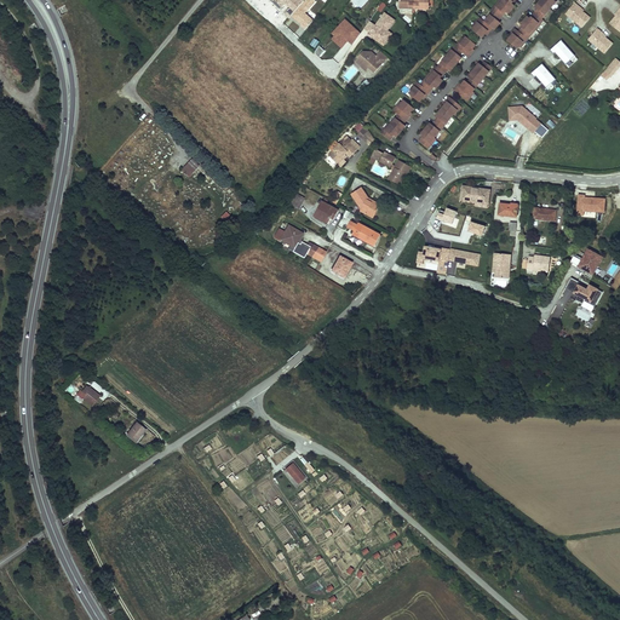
[(291,17),(305,0),(276,0),(283,6),(287,3),(291,6),(286,12),(291,17)]
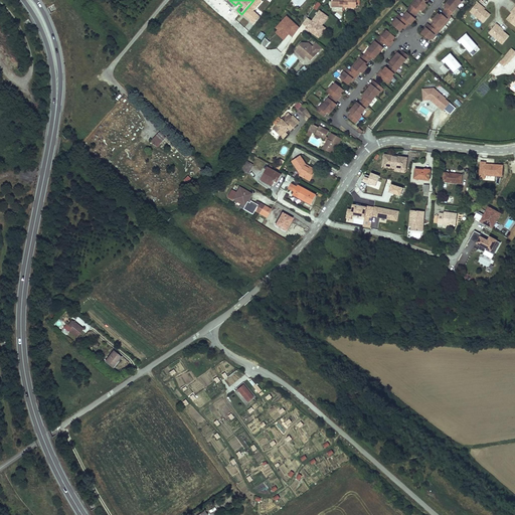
[(344,0),(344,8),(356,9),(356,0),(344,0)]
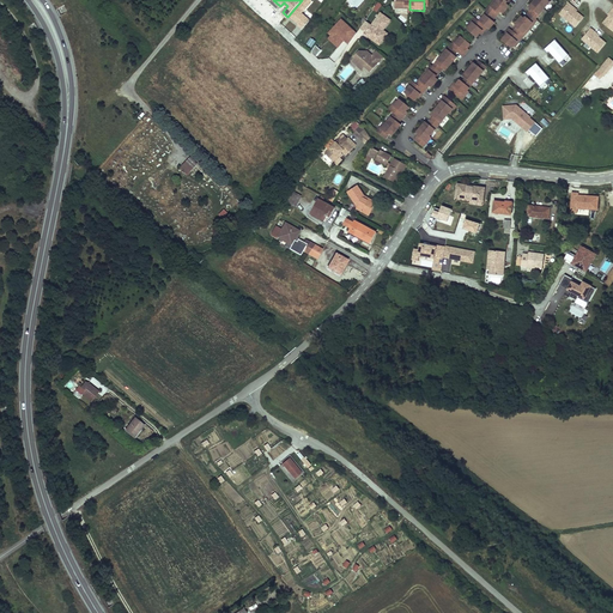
[(467,25),(465,28),(474,36),(477,32),(480,29),(481,30),(485,26),(487,29),(491,23),(490,22),(491,19),(497,12),(498,11),(501,13),(508,5),(505,2),(505,1),(507,2),(508,0),(492,0),(489,5),(490,6),(486,10),(478,20),(472,16),(469,19),(471,20),(467,25)]
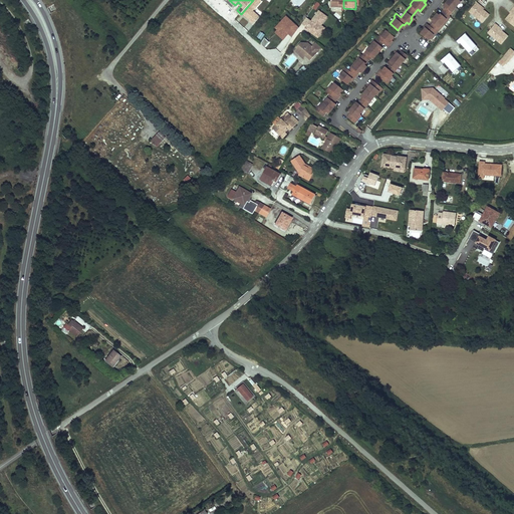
[(423,30),(421,34),(429,40),(431,38),(434,34),(435,35),(438,32),(436,31),(439,28),(440,29),(444,24),(448,20),(447,19),(449,16),(456,7),(462,0),(448,0),(445,5),(447,6),(445,8),(443,11),(440,14),(441,14),(440,15),(438,13),(435,17),(432,20),(434,22),(433,23),(430,26),(427,24),(424,27),(426,28),(423,30)]
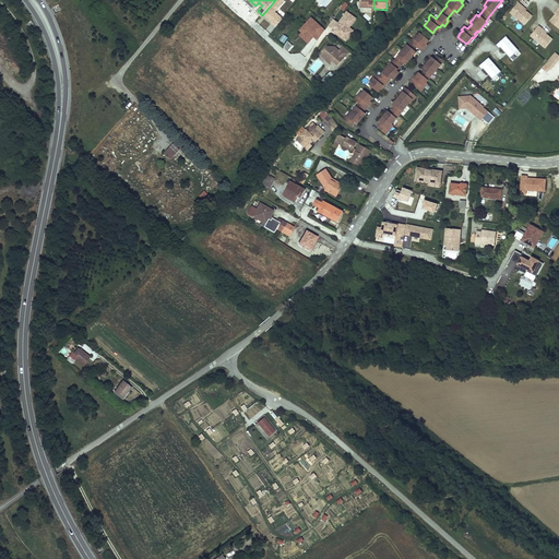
[(526,12),(522,9),(523,7),(519,3),(510,13),(525,26),(533,18),(526,12)]
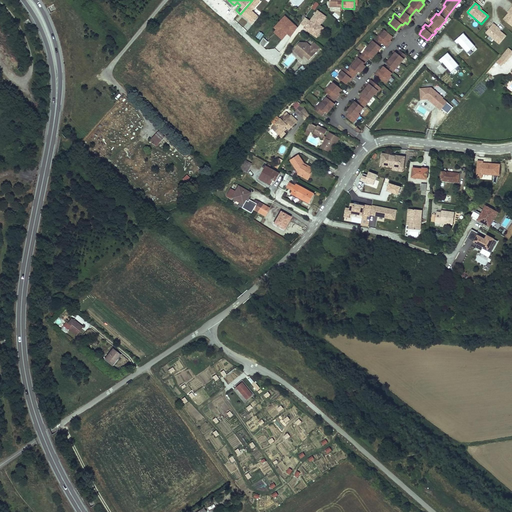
[(321,25),(327,15),(317,9),(311,20),(305,16),(299,26),(318,37),(325,27),(321,25)]
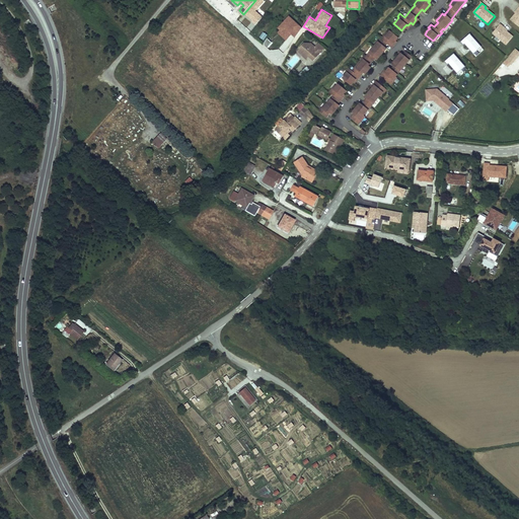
[(286,41),(292,34),(294,36),(303,27),(289,15),(278,27),(280,29),(278,32),(286,41)]
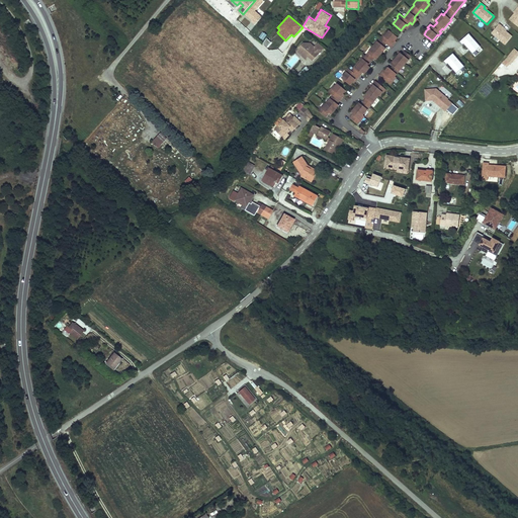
[(503,26),(499,24),(492,33),(506,45),(512,36),(506,31),(502,28),(503,26)]
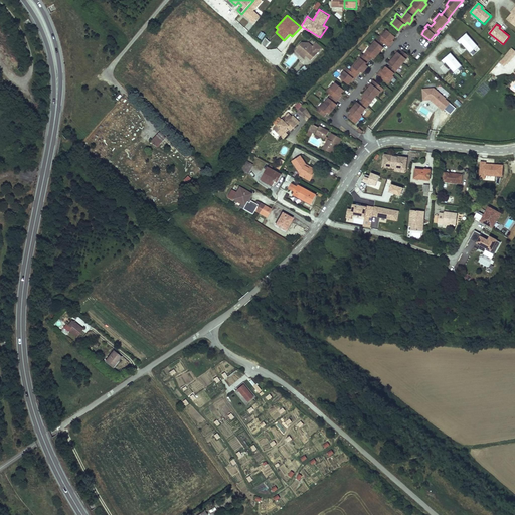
[(276,33),(272,30),(263,42),(267,45),(276,33)]
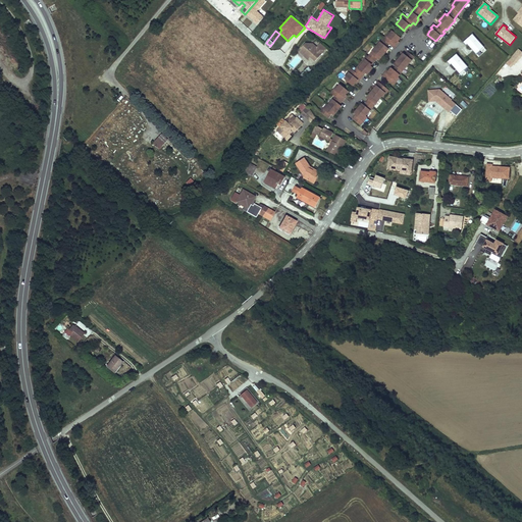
[(347,77),(345,80),(353,86),(356,83),(358,80),(359,81),(362,77),(364,74),(364,73),(365,72),(367,74),(370,71),(373,68),(370,66),(371,65),(372,65),(374,62),(377,59),(378,57),(380,59),(384,54),(387,50),(385,49),(386,47),(389,44),(395,48),(397,45),(396,44),(401,38),(393,31),(390,33),(387,37),(386,36),(383,39),(375,48),(368,56),(366,60),(365,59),(361,63),(357,68),(358,69),(355,72),(354,71),(351,69),(348,72),(350,73),(347,77)]
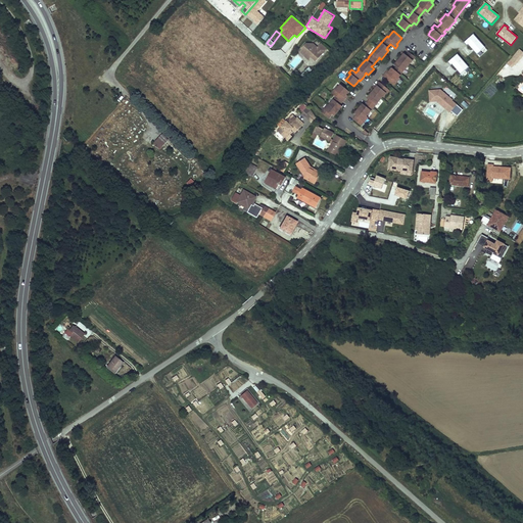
[(267,40),(270,35),(266,32),(262,37),(267,40)]
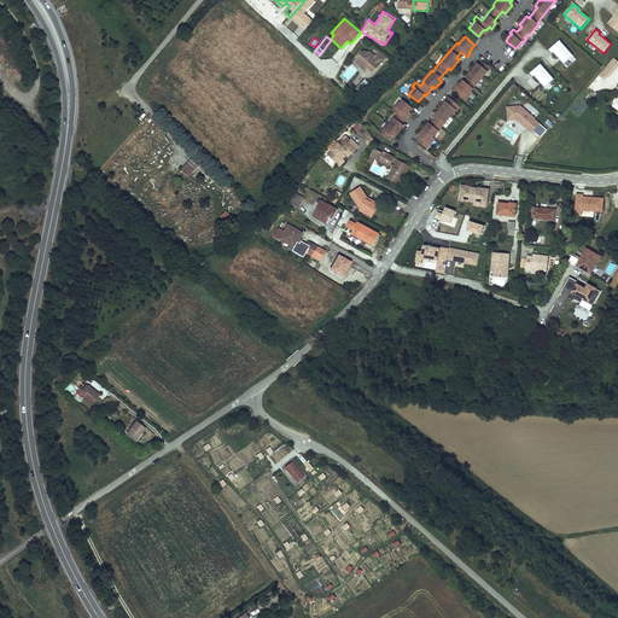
[(564,64),(573,56),(559,40),(548,50),(552,54),(553,53),(564,64)]
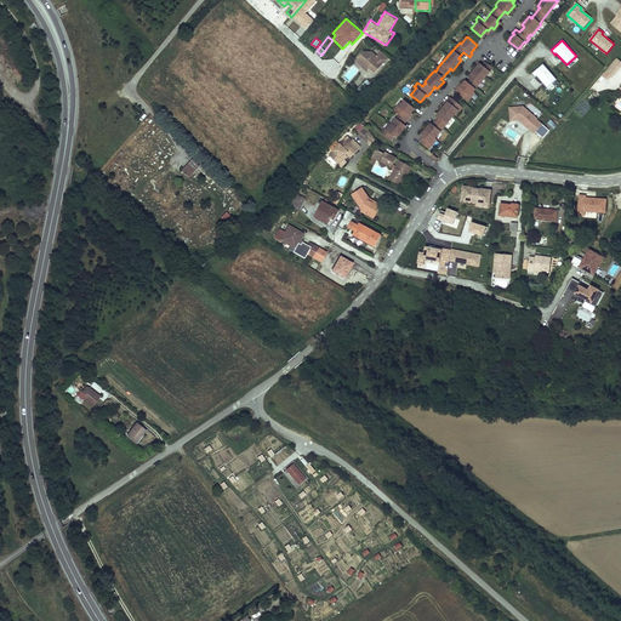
[(375,72),(388,57),(383,52),(382,51),(377,56),(372,51),(363,51),(358,57),(359,57),(355,61),(360,66),(364,62),(369,67),(375,72)]
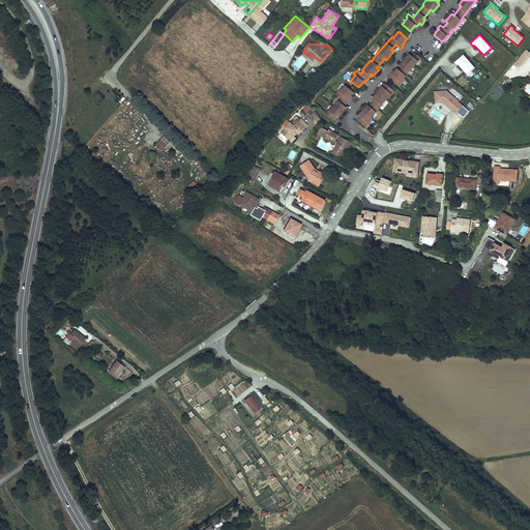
[(529,57),(529,52),(527,49),(517,61),(523,66),(529,57)]
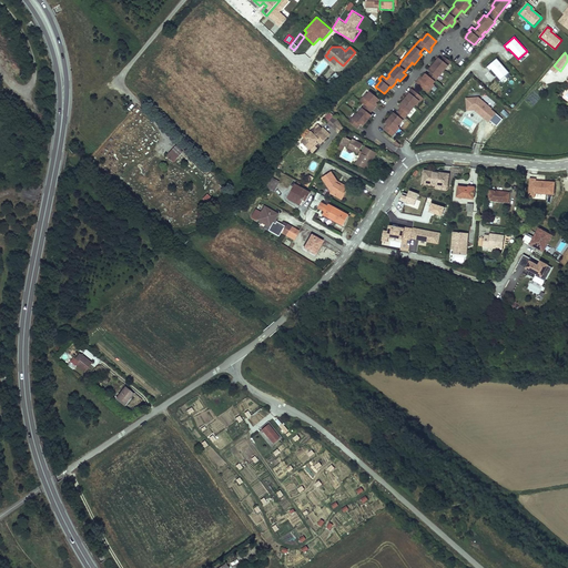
[(419,80),(416,83),(428,93),(430,89),(429,88),(450,62),(444,57),(442,60),(440,61),(438,60),(429,69),(432,71),(430,72),(428,75),(426,74),(421,81),(419,80)]
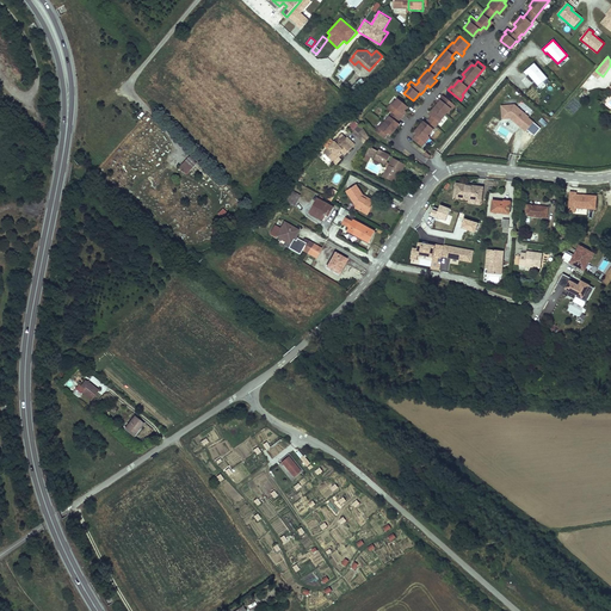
[(538,87),(548,79),(535,63),(524,73),(526,76),(529,75),(538,87)]
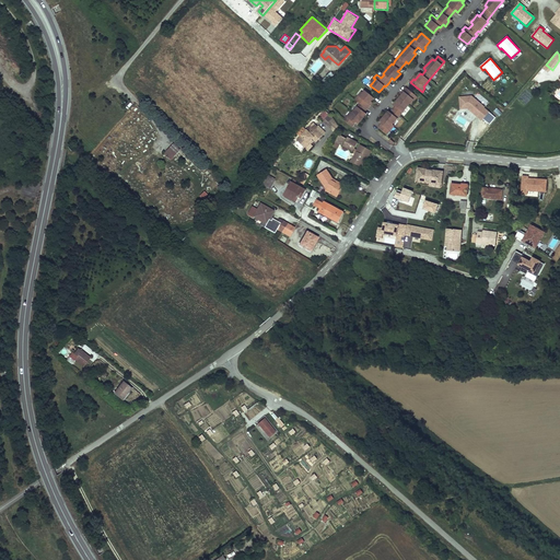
[(318,59),(308,69),(314,74),(324,65),(318,59)]
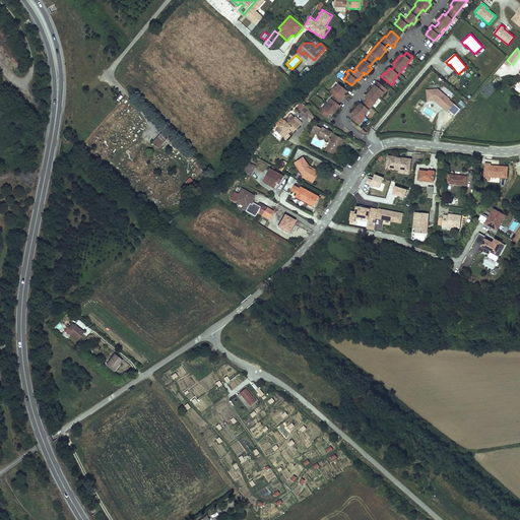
[(354,115),(351,119),(358,124),(361,121),(362,122),(366,117),(365,116),(372,107),(379,99),(381,96),(384,92),(385,93),(387,90),(377,81),(374,84),(376,85),(373,88),(371,91),(367,95),(369,98),(368,99),(365,102),(363,105),(362,107),(360,105),(355,110),(352,113),(355,115),(354,116),(354,115)]
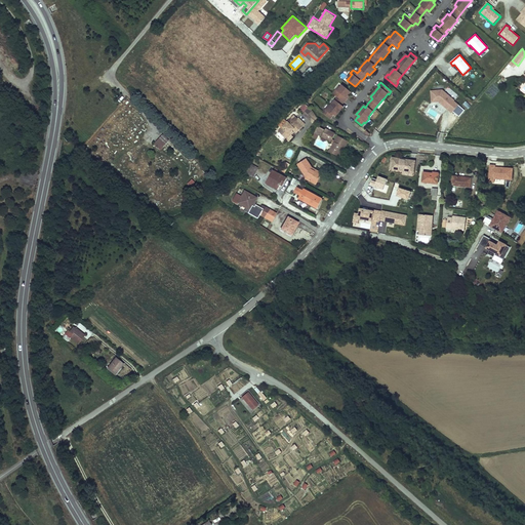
[(326,111),(324,114),(330,119),(333,116),(332,115),(333,114),(335,116),(342,109),(340,107),(341,106),(344,103),(347,98),(346,97),(348,95),(351,92),(342,85),(340,87),(337,91),(336,90),(333,93),(337,97),(330,106),(329,105),(325,110),(326,111)]
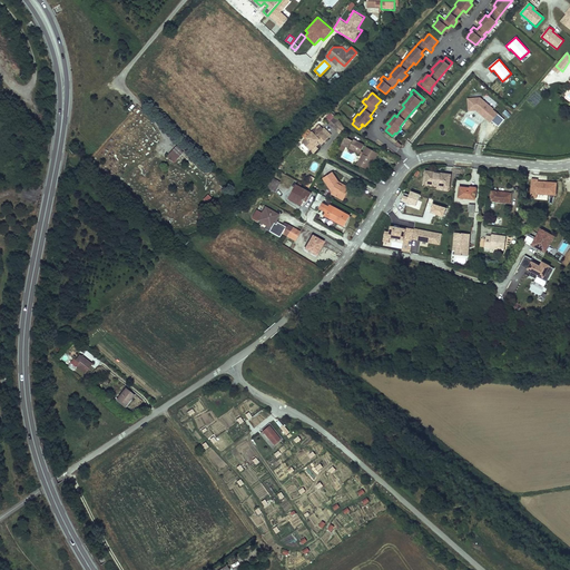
[(493,110),(481,99),(469,100),(469,111),(477,111),(479,111),(487,118),(485,119),(491,124),(498,116),(493,111),(493,110)]
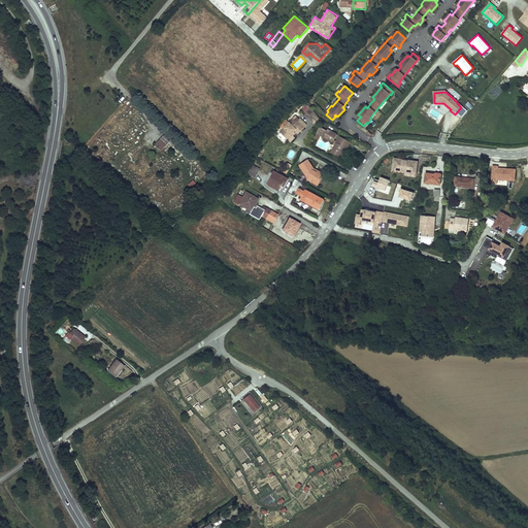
[(308,118),(314,111),(311,107),(304,114),(308,118)]
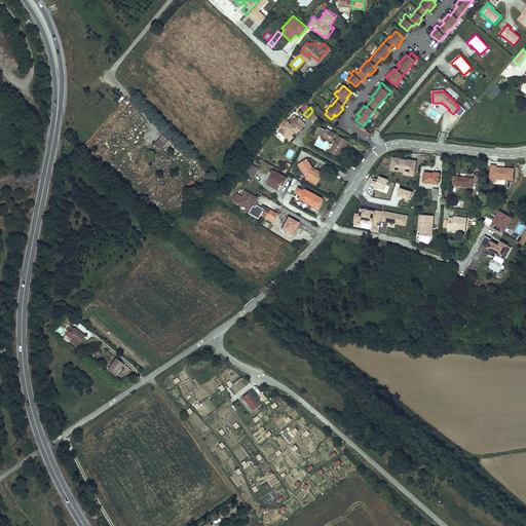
[(317,118),(312,111),(307,117),(314,124),(317,118)]
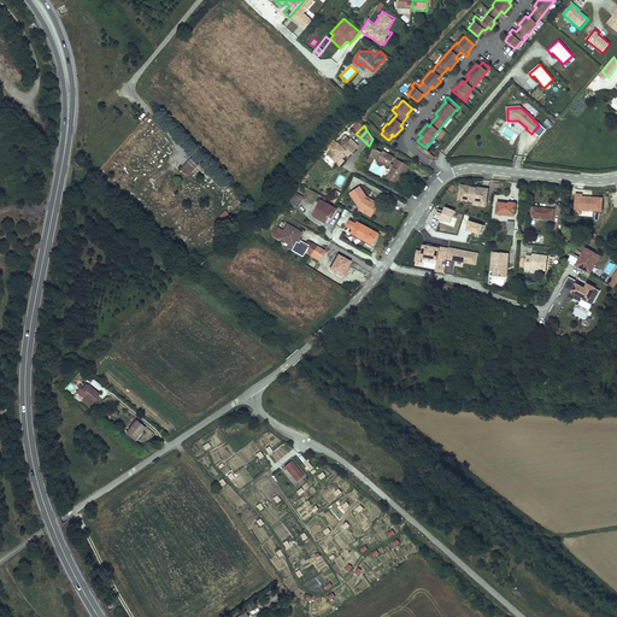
[(327,154),(335,163),(344,153),(346,154),(348,157),(356,150),(348,142),(350,140),(345,135),(327,154)]
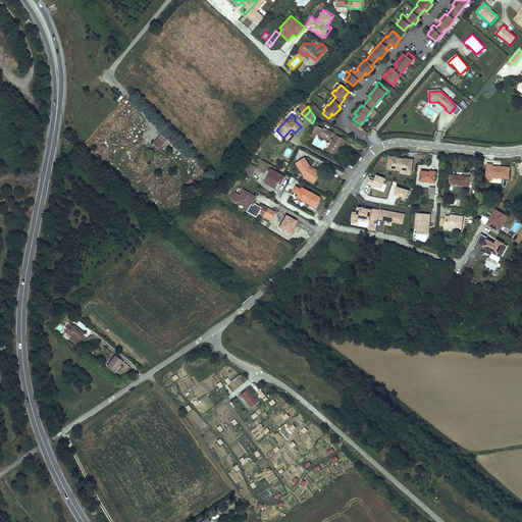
[(323,129),(316,125),(312,133),(316,135),(316,134),(328,141),(328,142),(331,144),(327,151),(336,156),(342,146),(344,147),(347,141),(336,135),(333,141),(330,139),(333,134),(323,128),(323,129)]
